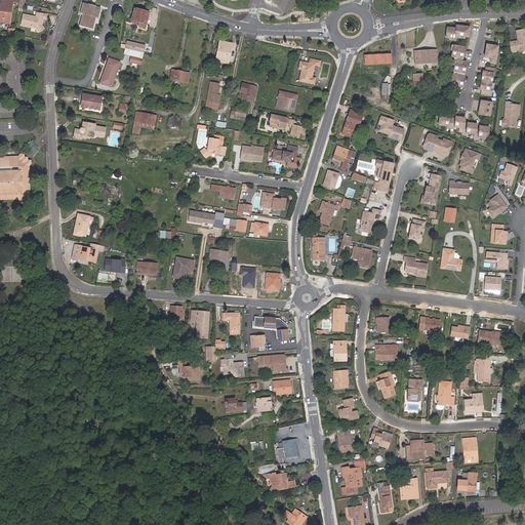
[(0,21),(9,23),(12,0),(0,0),(0,6),(0,21)]
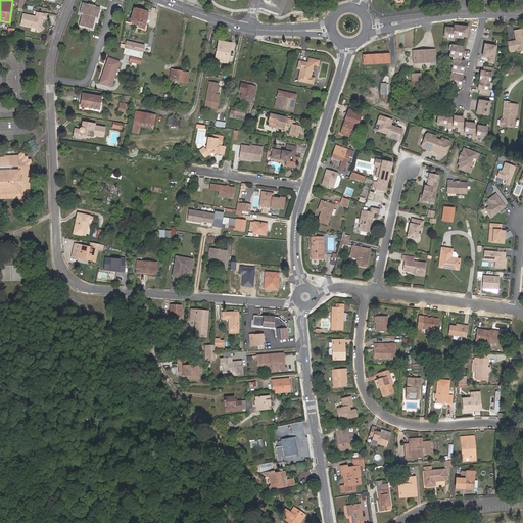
[(79,26),(92,29),(95,17),(97,18),(99,8),(95,7),(95,6),(92,5),(89,4),(88,5),(82,3),(80,13),(82,13),(79,26)]
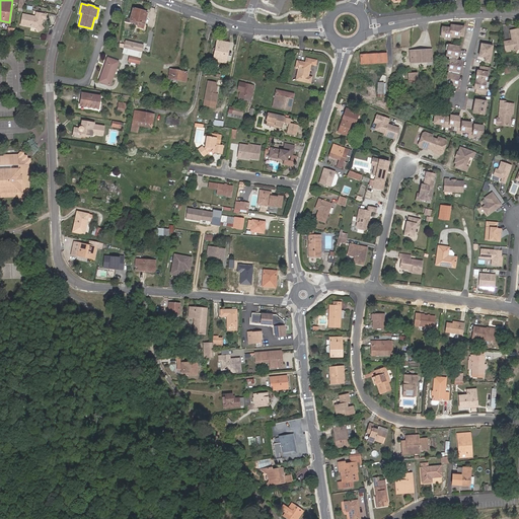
[(139,23),(139,25),(142,26),(147,13),(133,8),(129,20),(129,22),(133,23),(134,22),(139,23)]
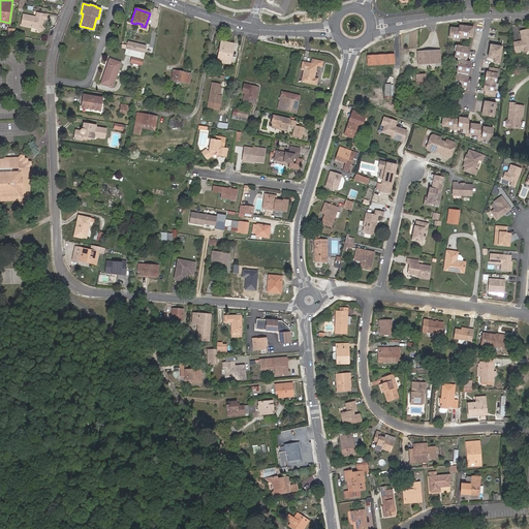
[(36,18),(23,16),(21,26),(37,29),(41,26),(42,22),(41,22),(41,19),(45,20),(47,16),(36,13),(36,18)]
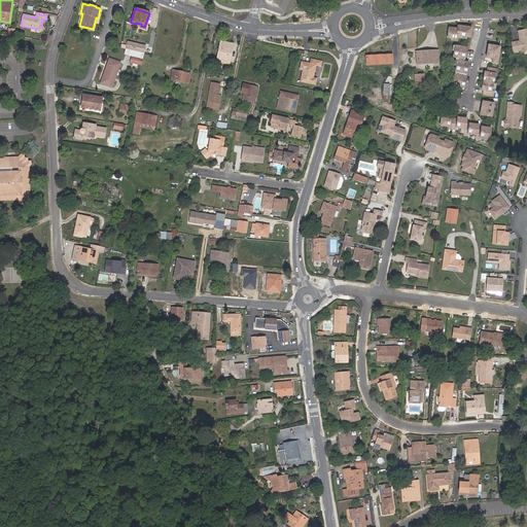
[(459,25),(459,27),(449,26),(448,36),(453,37),(453,39),(460,40),(460,37),(473,38),(475,26),(459,25)]
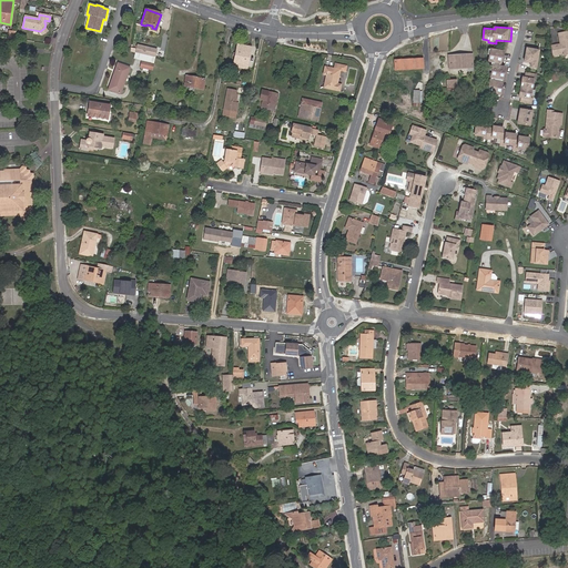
[(554,47),(555,57),(560,56),(560,54),(564,54),(564,56),(567,54),(567,32),(560,33),(561,44),(554,47)]
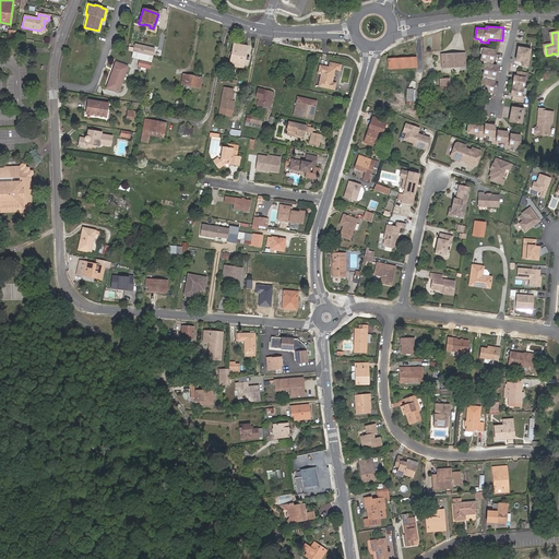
[(134,45),(133,52),(152,57),(154,49),(134,45)]
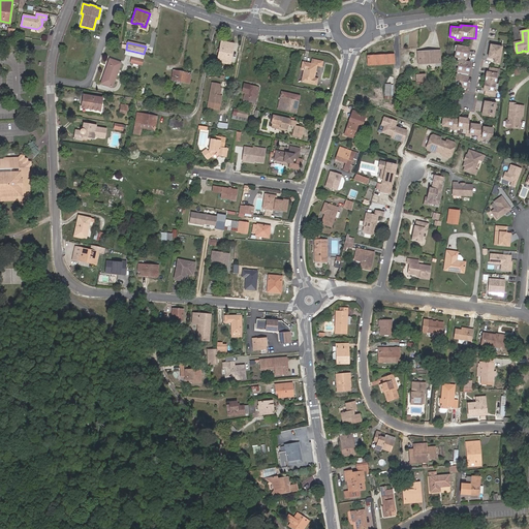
[(221,42),(218,61),(229,62),(230,56),(228,56),(230,43),(221,42)]
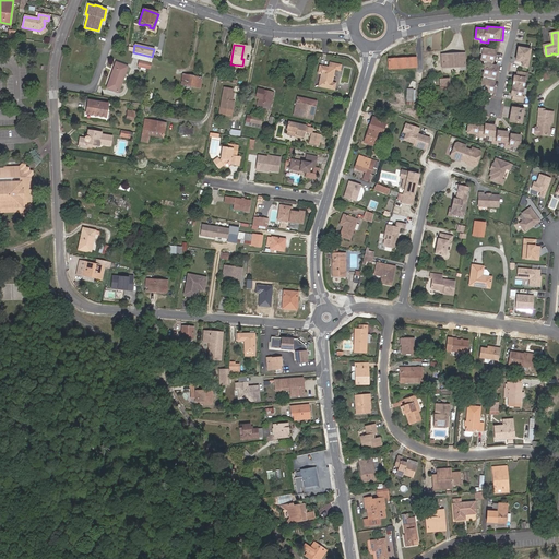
[(496,62),(498,48),(485,46),(483,60),(487,61),(484,84),(496,86),(499,71),(488,69),(489,61),(496,62)]
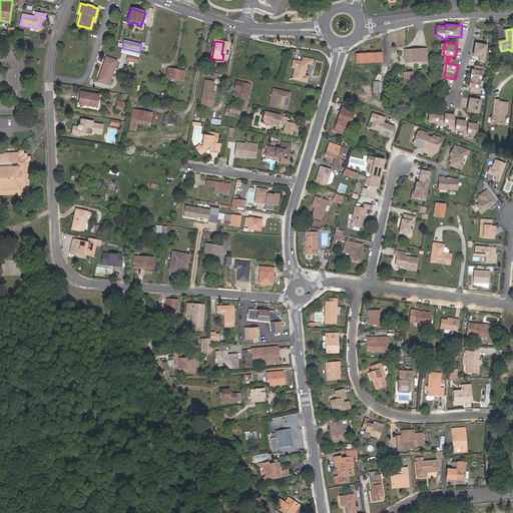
[(484,62),(486,45),(476,44),(474,56),(479,57),(479,60),(484,62)]
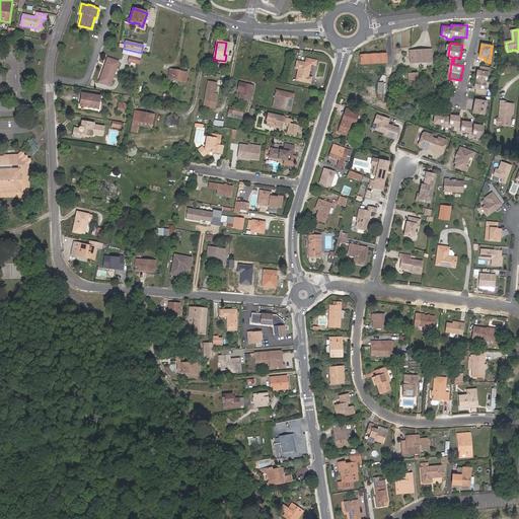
[(139,58),(141,53),(124,49),(123,55),(129,56),(128,61),(139,64),(140,58),(139,58)]
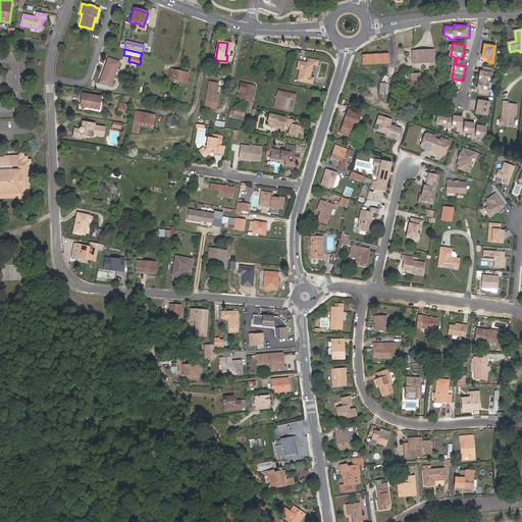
[(434,62),(433,54),(426,54),(426,51),(413,52),(414,63),(434,62)]
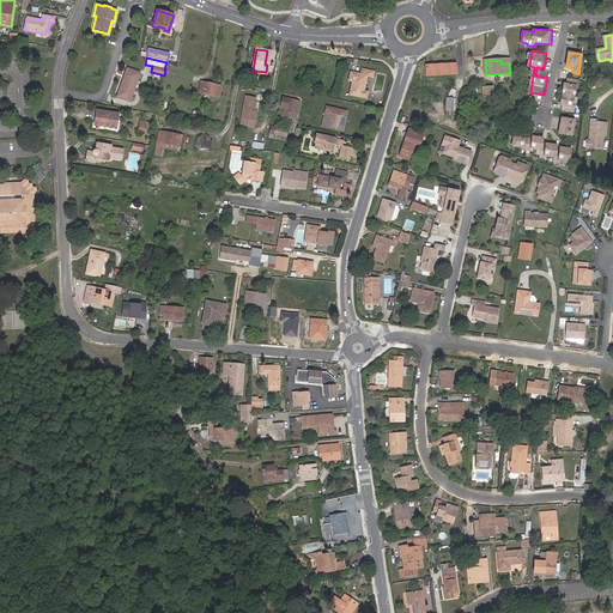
[(456,74),(456,64),(426,65),(426,76),(456,74)]
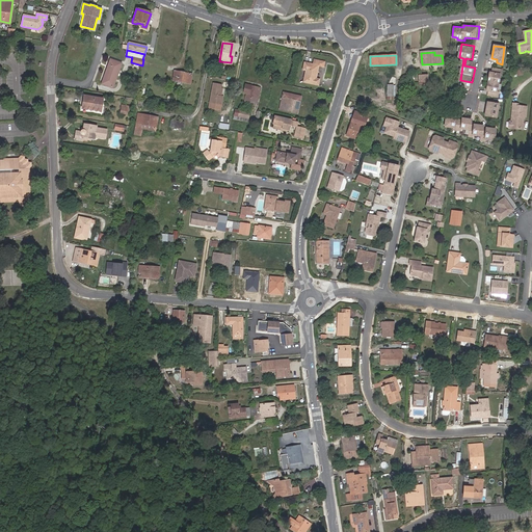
[(101,84),(112,87),(121,62),(110,59),(101,84)]
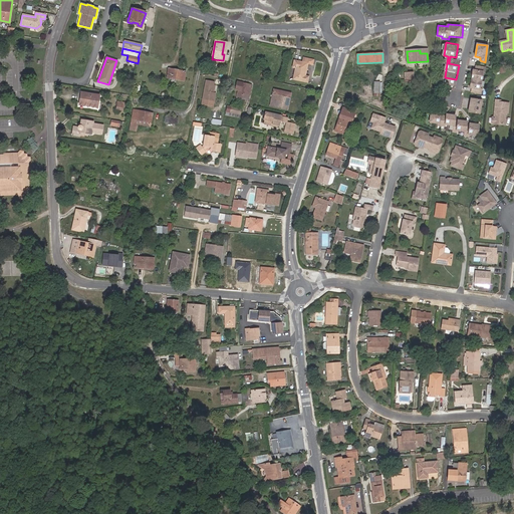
[(294,67),(292,79),(306,82),(307,76),(304,75),(306,63),(293,60),(292,67),(294,67)]
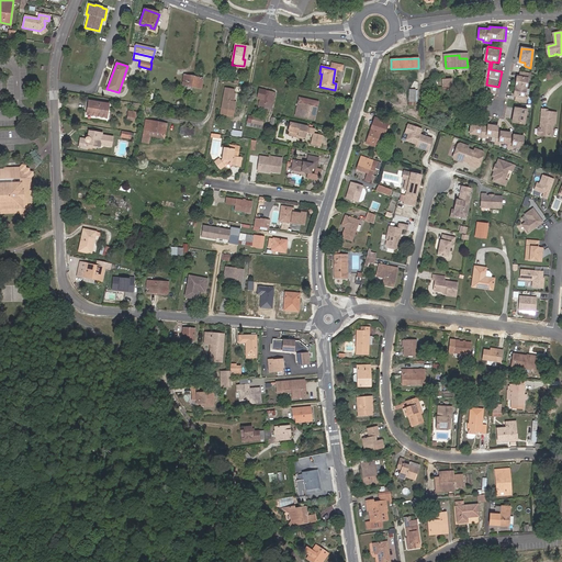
[(520,70),(515,100),(528,102),(534,72),(520,70)]
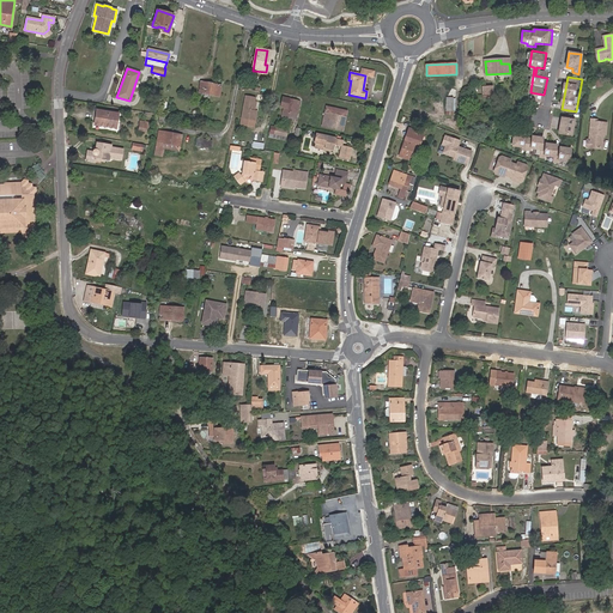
[(220,85),(200,83),(198,93),(202,93),(202,97),(208,98),(210,96),(218,97),(220,85)]
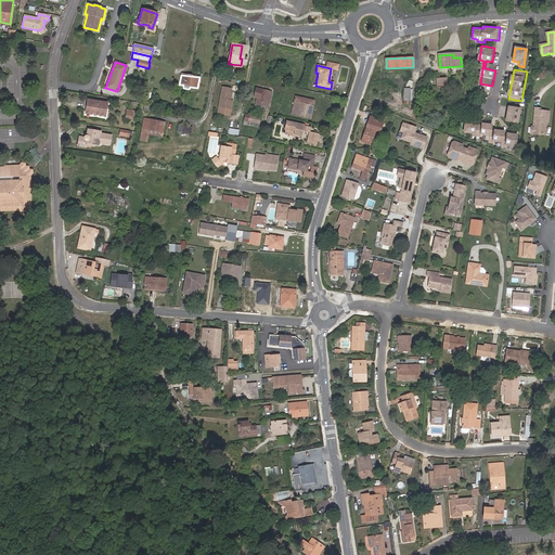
[(229,112),(231,103),(228,102),(231,90),(221,89),(217,110),(229,112)]
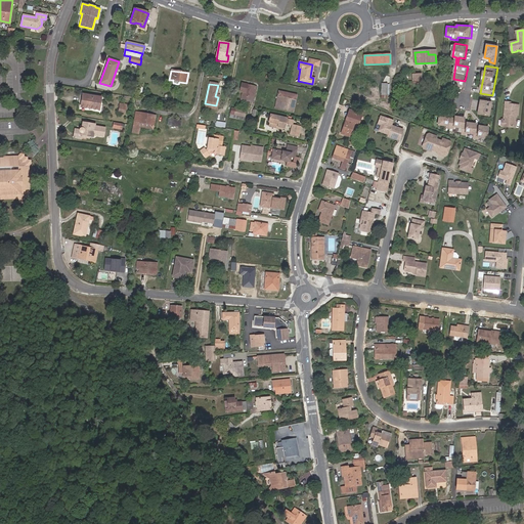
[(242,92),(241,99),(252,101),(255,86),(241,84),(239,92),(242,92)]
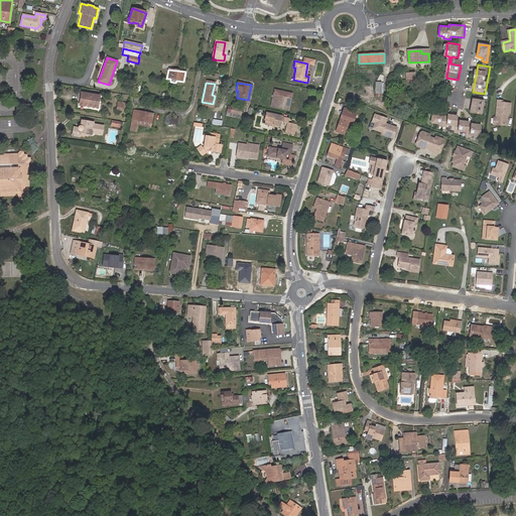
[(271,100),(289,104),(291,94),(273,90),(272,95),(271,95),(270,98),(272,98),(271,100)]
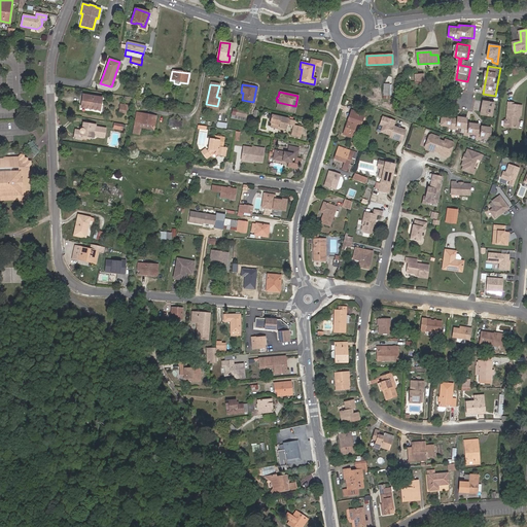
[(83,95),(80,108),(99,111),(101,98),(83,95)]
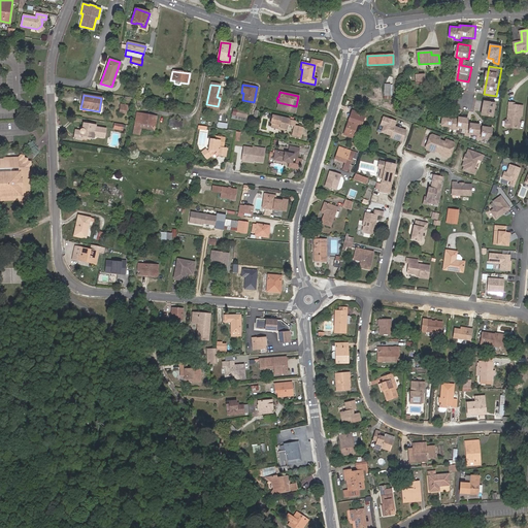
[(519,126),(520,121),(520,116),(518,114),(518,113),(521,113),(522,103),(514,102),(515,100),(508,99),(506,118),(505,118),(505,119),(507,120),(507,125),(519,126)]
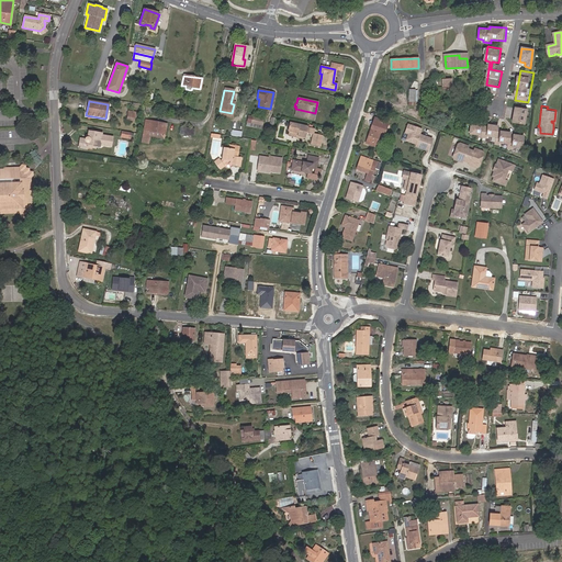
[(528,124),(530,108),(515,107),(514,122),(528,124)]
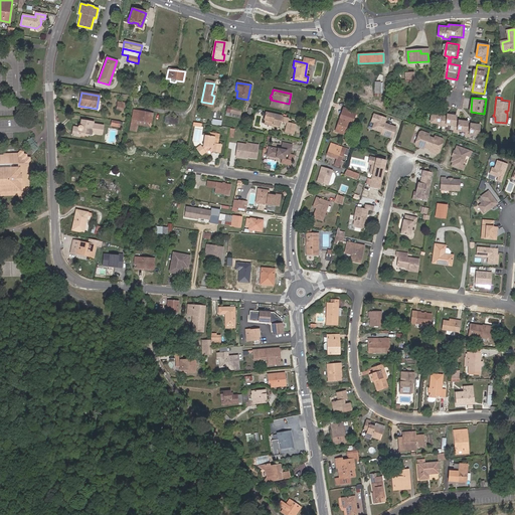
[(287,111),(289,104),(271,100),(270,107),(287,111)]
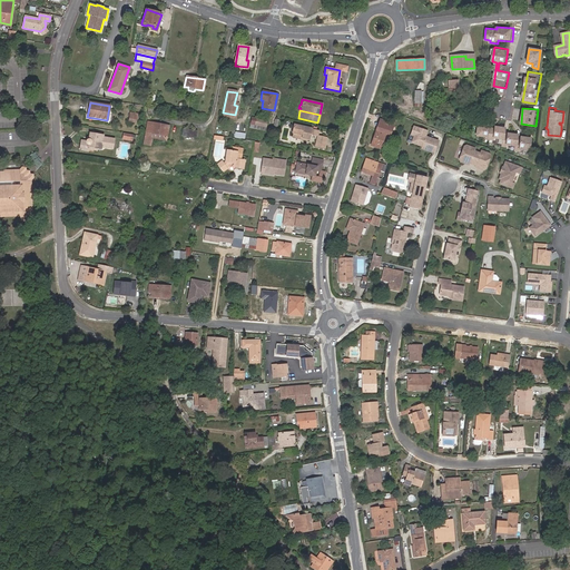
[(379,130),(376,130),(371,145),(381,148),(385,134),(390,135),(393,124),(380,119),(379,124),(381,124),(379,130)]
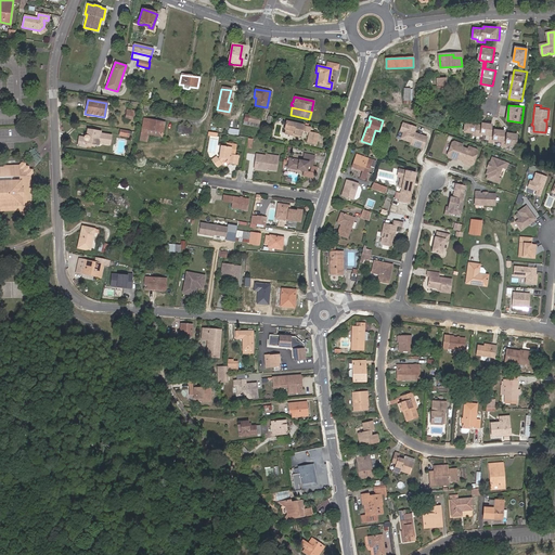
[(142,129),(149,130),(163,132),(164,123),(143,119),(142,129)]
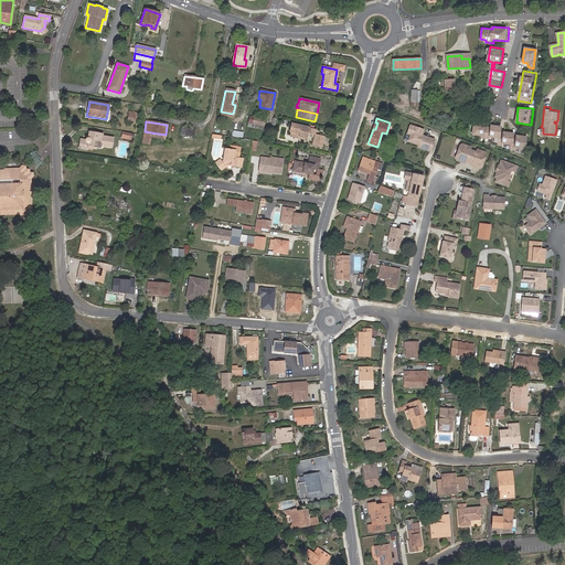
[(503,130),(504,125),(475,123),(473,136),(499,138),(499,145),(503,145),(503,144),(511,144),(511,147),(529,149),(530,135),(516,134),(516,131),(503,130)]
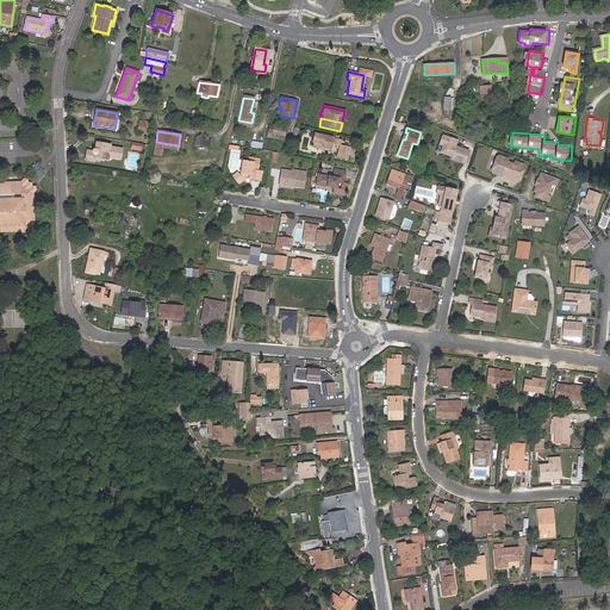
[(311,142),(316,143),(322,144),(321,147),(330,149),(331,144),(332,138),(312,134),(311,142)]
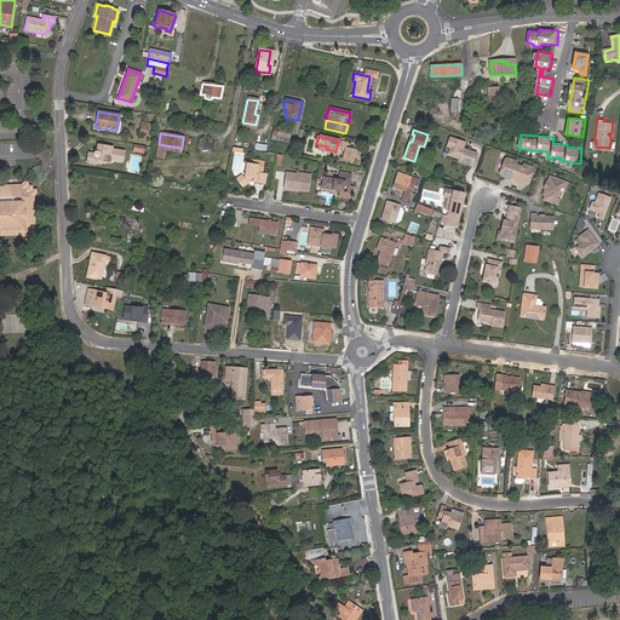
[(445,155),(474,165),(478,150),(465,147),(468,141),(451,136),(445,155)]
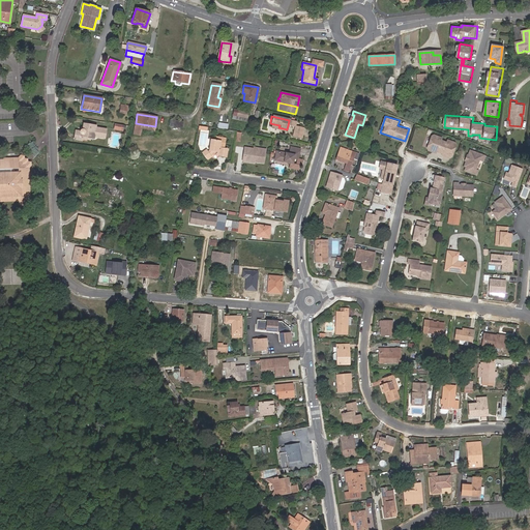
[(170,120),(169,126),(182,128),(182,122),(170,120)]
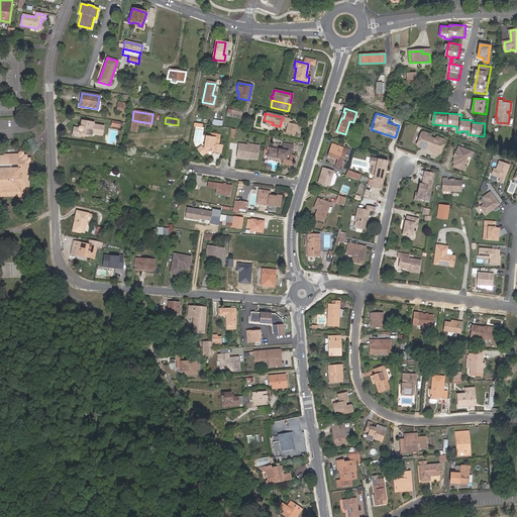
[(136,132),(138,121),(132,120),(130,131),(136,132)]
